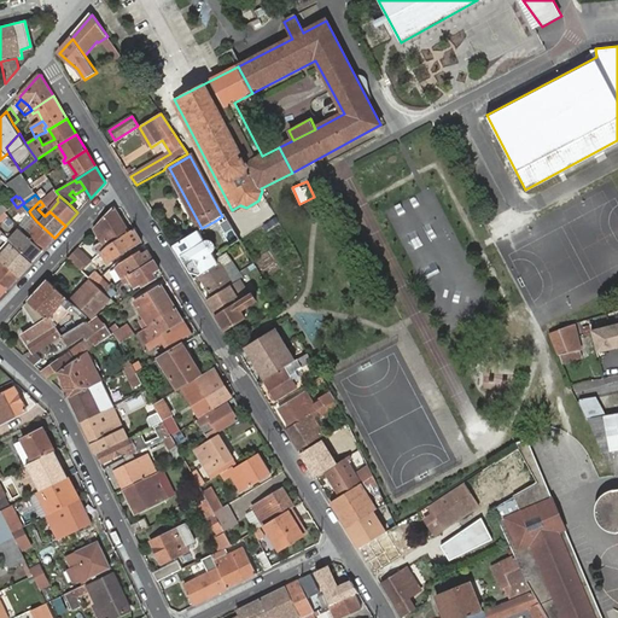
[(24,222),(31,215),(29,211),(22,204),(17,208),(16,209),(24,222)]
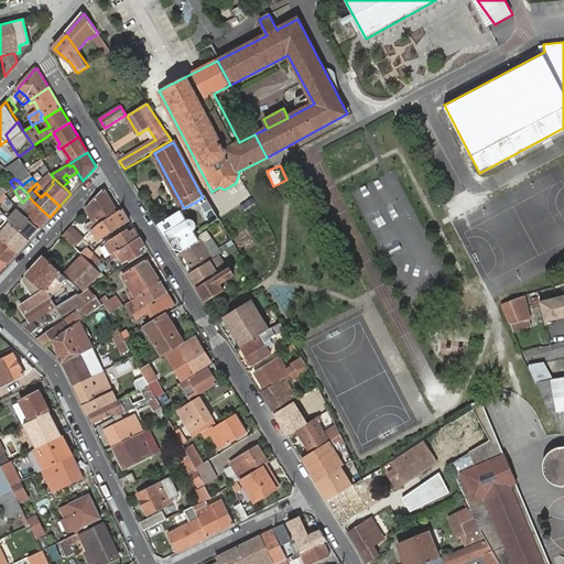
[(105,190),(86,209),(93,220),(85,226),(89,232),(93,229),(118,212),(105,190)]
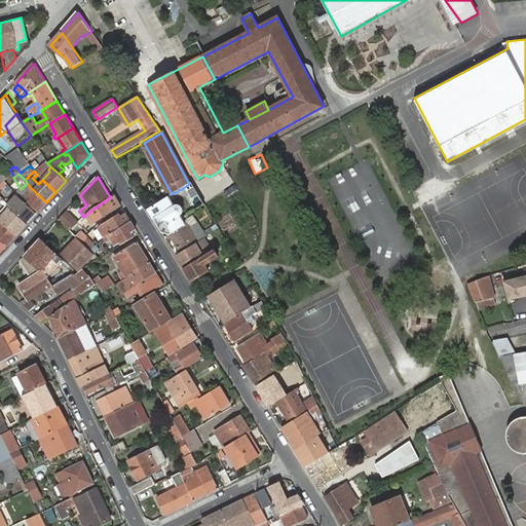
[(16,194),(37,213),(46,202),(31,188),(27,183),(21,189),(16,194)]
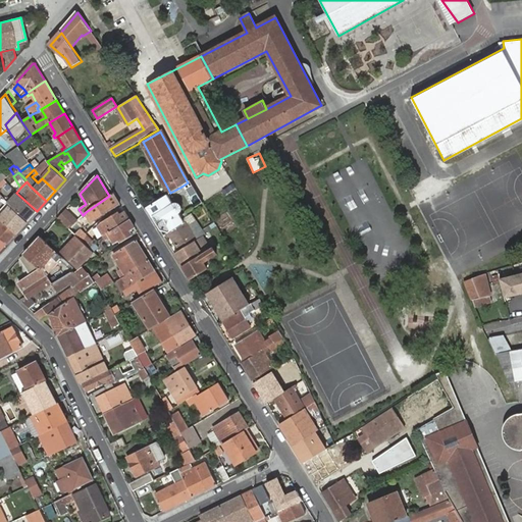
[(9,186),(5,183),(0,186),(0,192),(4,189),(5,190),(9,186)]
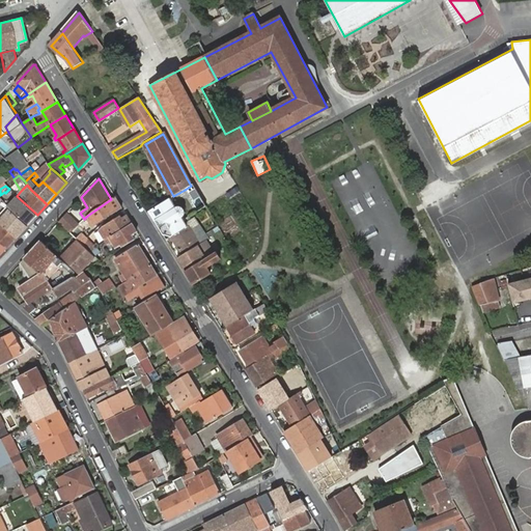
[(11,210),(28,225),(37,215),(17,196),(14,193),(4,203),(7,206),(11,210)]
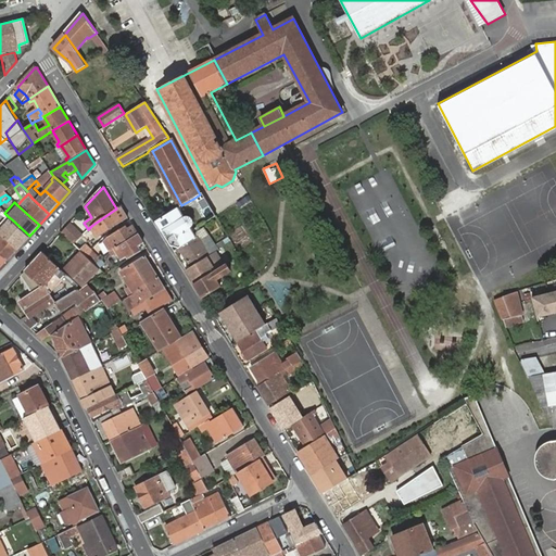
[(116,209),(91,226),(98,237),(113,227),(112,225),(114,223),(116,225),(128,217),(121,205),(116,209)]
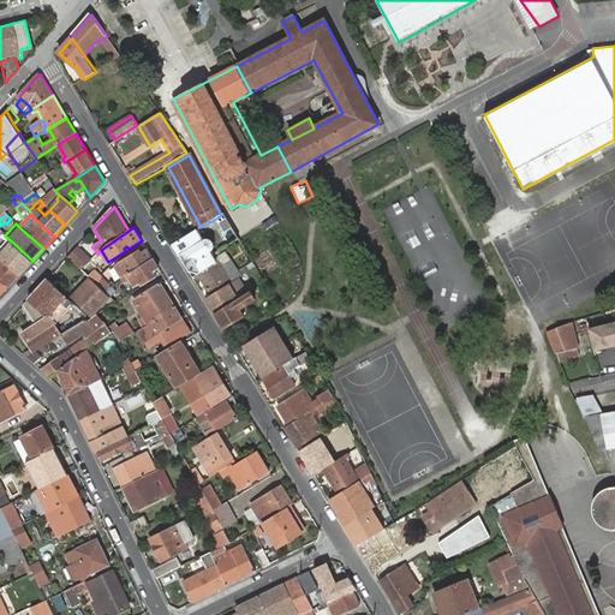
[(198,230),(173,245),(193,279),(199,275),(219,263),(215,258),(214,255),(212,252),(215,249),(215,245),(214,243),(212,239),(208,239),(204,240),(198,230)]
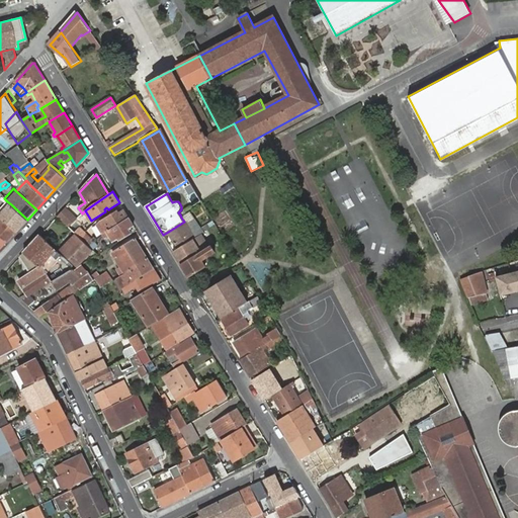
[(7,201),(0,208),(0,216),(0,217),(11,204),(7,201)]
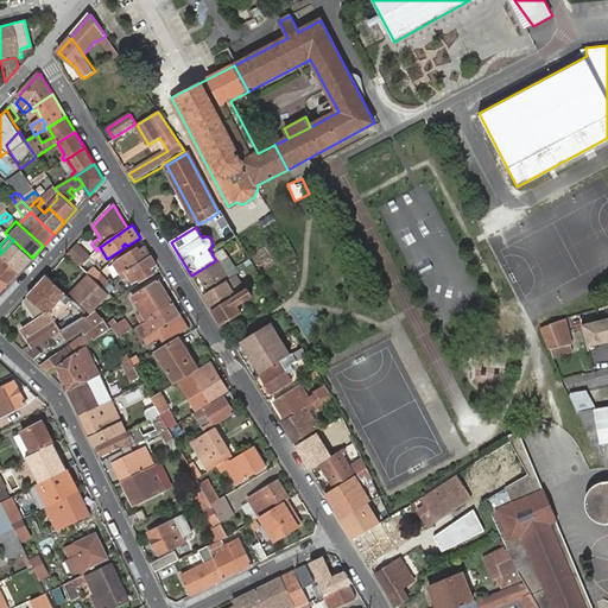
[(0,254),(4,257),(19,272),(32,258),(13,240),(0,254)]
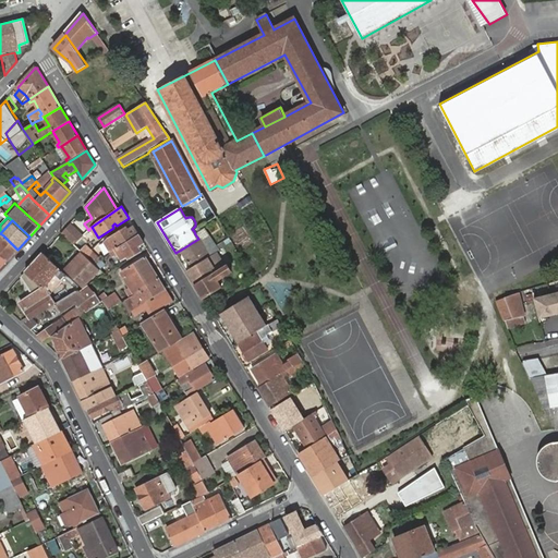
[(69,226),(62,233),(74,244),(81,238),(69,226)]
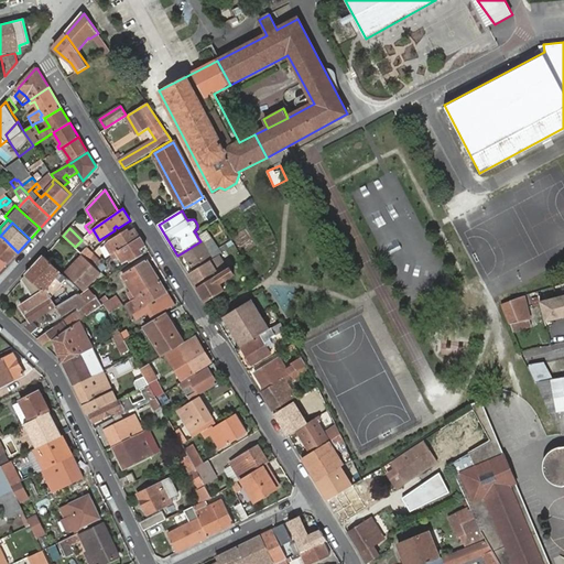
[(106,245),(112,256),(117,252),(140,237),(134,228),(129,232),(127,230),(121,232),(122,236),(117,239),(116,237),(110,240),(106,245)]
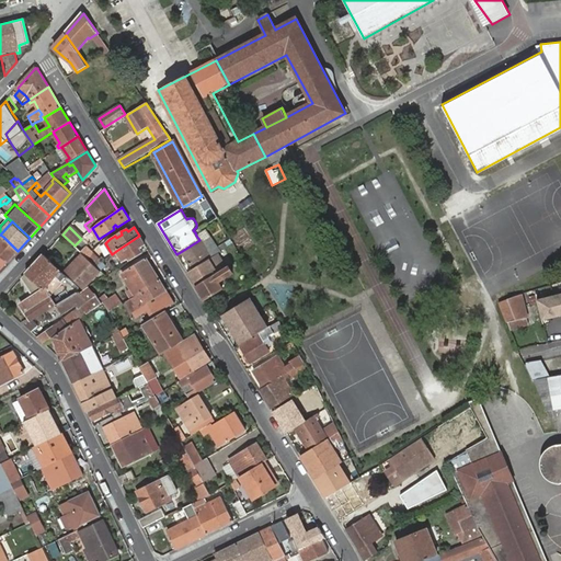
[(205,229),(196,236),(199,240),(182,251),(193,270),(219,254),(235,244),(230,239),(217,247),(205,229)]
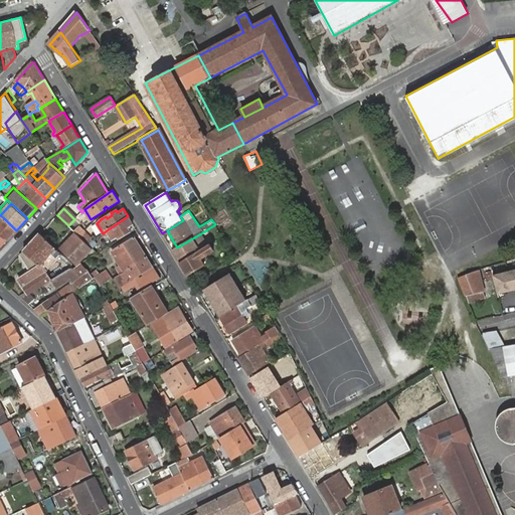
[(129,229),(134,226),(128,216),(107,230),(114,241),(119,238),(118,236),(122,233),(124,235),(129,231),(129,229)]
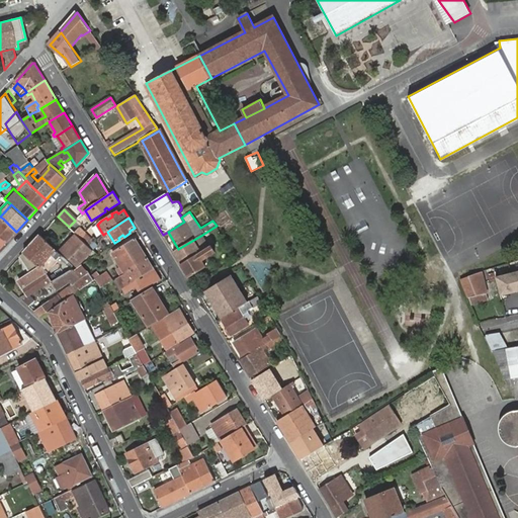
[(0,238),(6,244),(16,232),(3,219),(0,223),(0,238)]
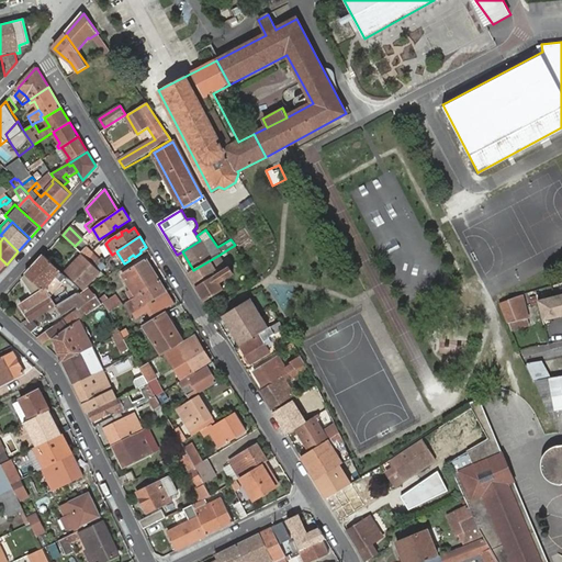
[(87,247),(81,253),(88,258),(93,253),(87,247)]
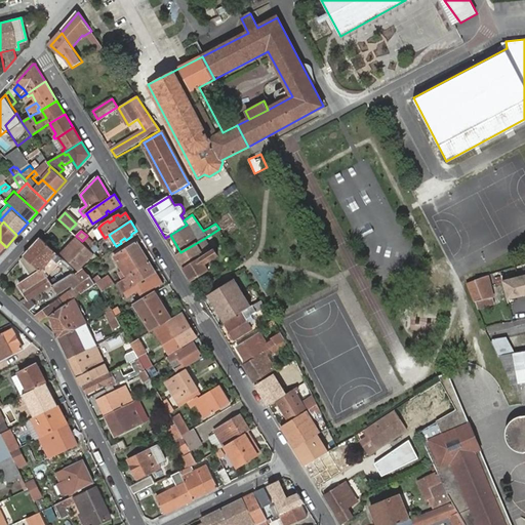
[(82,241),(83,242),(90,249),(96,244),(87,236),(82,241)]
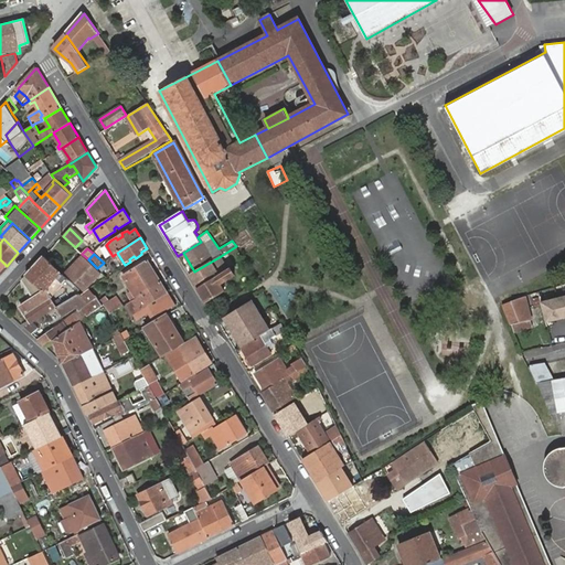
[(44,256),(27,275),(43,292),(46,290),(51,297),(67,279),(63,274),(57,268),(44,256)]
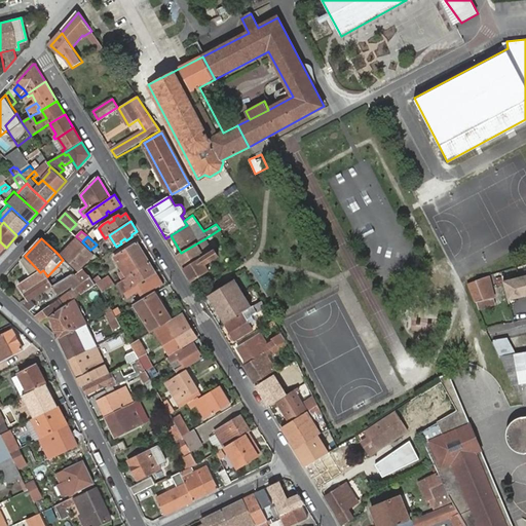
[(181,253),(177,256),(184,269),(213,252),(205,238),(181,253)]
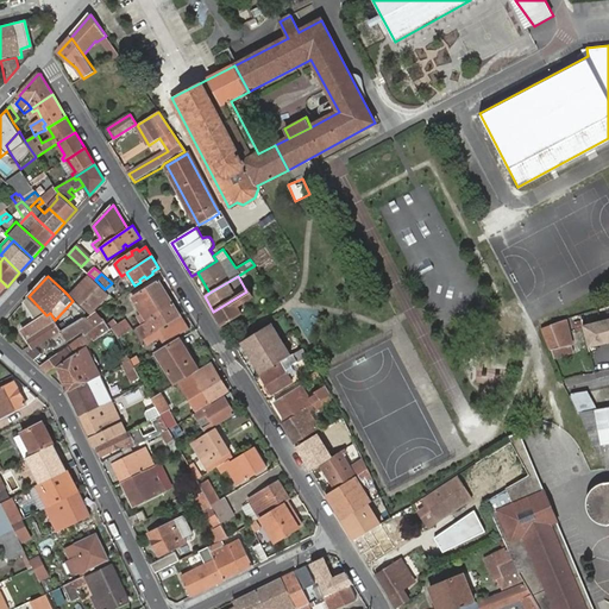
[(90,313),(95,309),(111,295),(105,289),(96,281),(77,300),(90,313)]
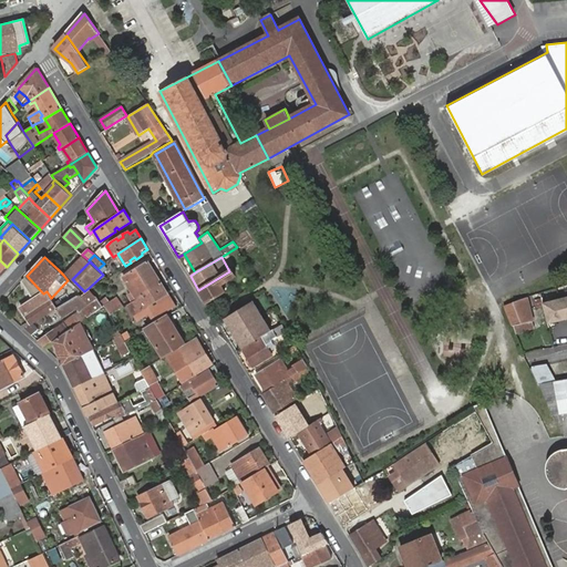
[(135,301),(163,285),(148,263),(124,277),(135,297),(133,299),(135,301)]
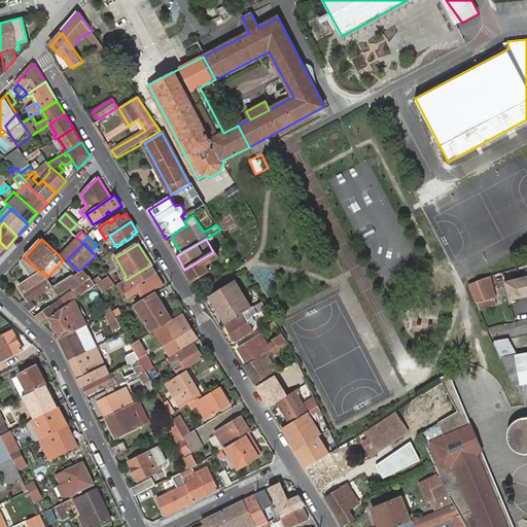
[(59,245),(54,250),(59,255),(64,250),(59,245)]
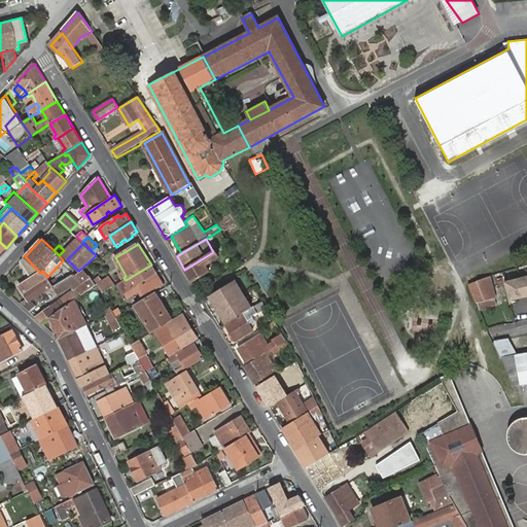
[(218,258),(215,251),(184,270),(192,282),(209,272),(206,266),(218,258)]
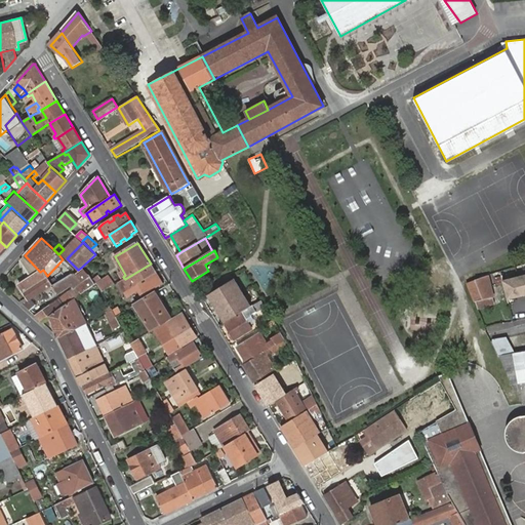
[(82,267),(84,269),(84,268),(99,258),(95,254),(82,267)]
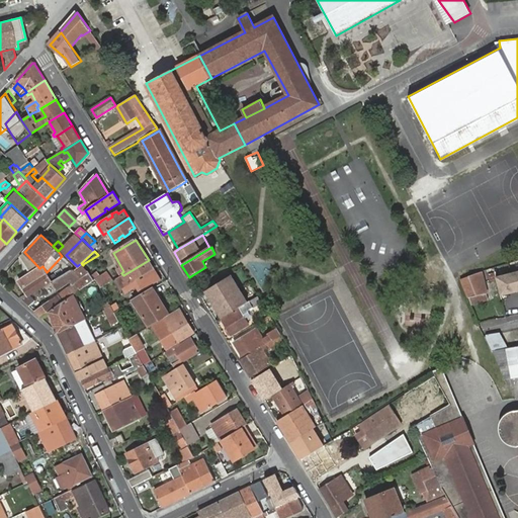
[(24,252),(20,257),(30,273),(19,280),(28,295),(52,281),(49,277),(47,272),(42,266),(39,268),(24,252)]
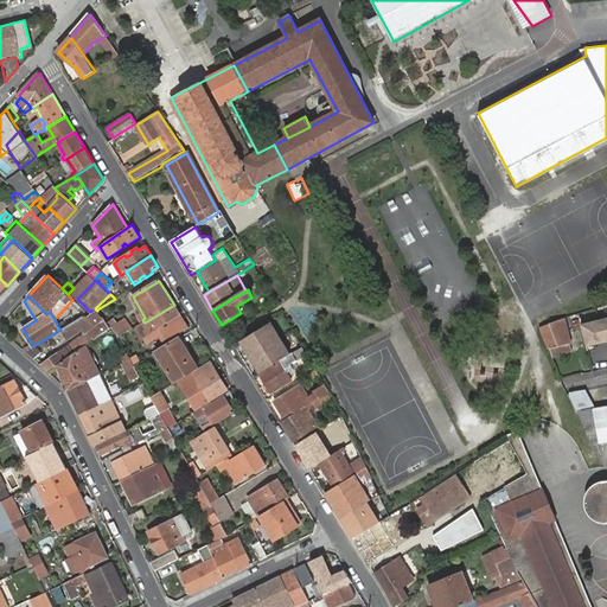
[(180,314),(174,305),(145,323),(141,325),(147,336),(180,314)]
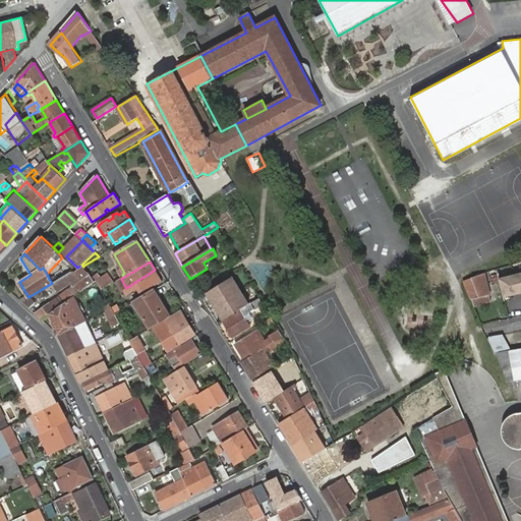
[(52,283),(53,285),(55,283),(69,274),(73,272),(73,268),(68,263),(49,279),(52,283)]
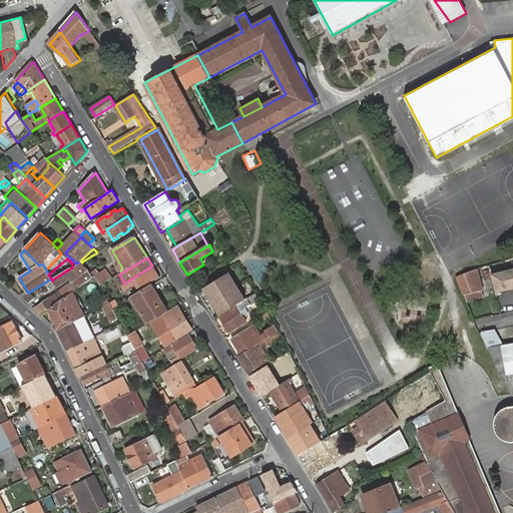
[(81,287),(95,278),(91,273),(88,268),(86,269),(82,262),(82,263),(75,267),(72,268),(68,270),(54,279),(57,285),(69,279),(72,285),(78,282),(81,287)]
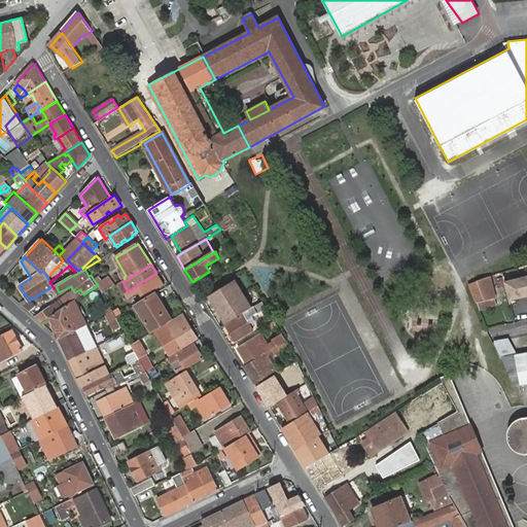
[(526,276),(504,283),(508,300),(526,294),(526,276)]
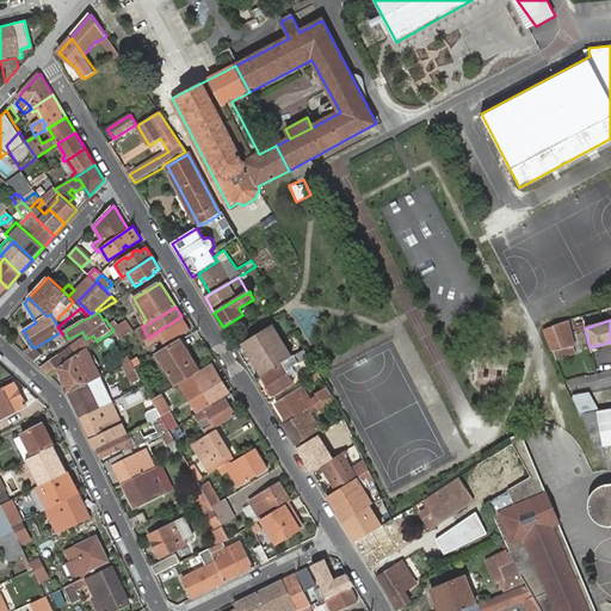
[(113,331),(119,341),(129,335),(123,325),(119,326),(115,321),(109,325),(113,331)]
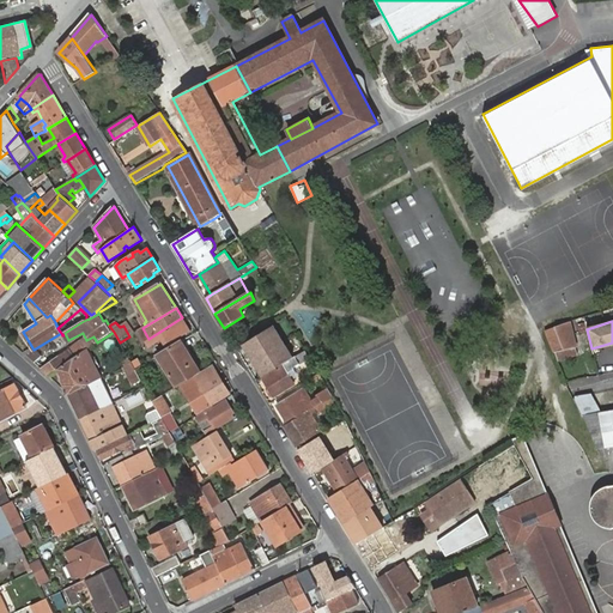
[(546,331),(556,356),(558,354),(558,351),(575,346),(569,323),(546,331)]
